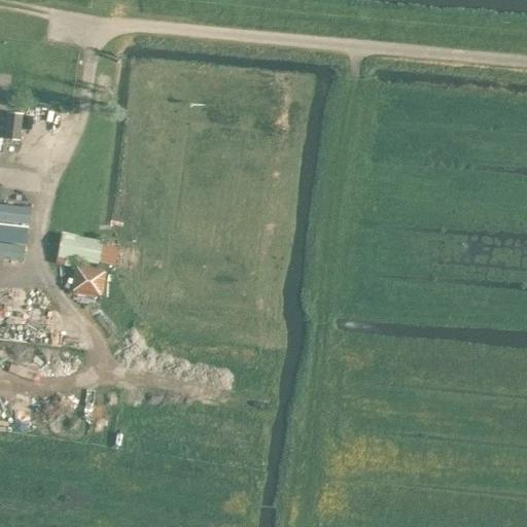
[(3,138),(19,140),(23,113),(6,111),(3,138)]
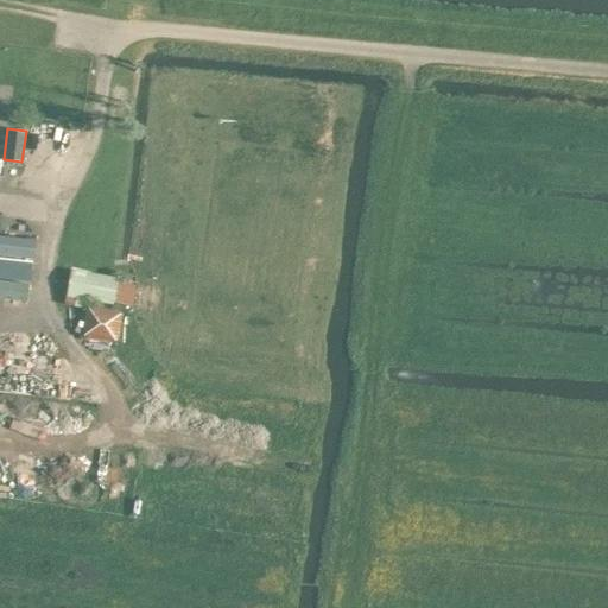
[(0,234),(0,253),(32,258),(33,239),(0,234)]
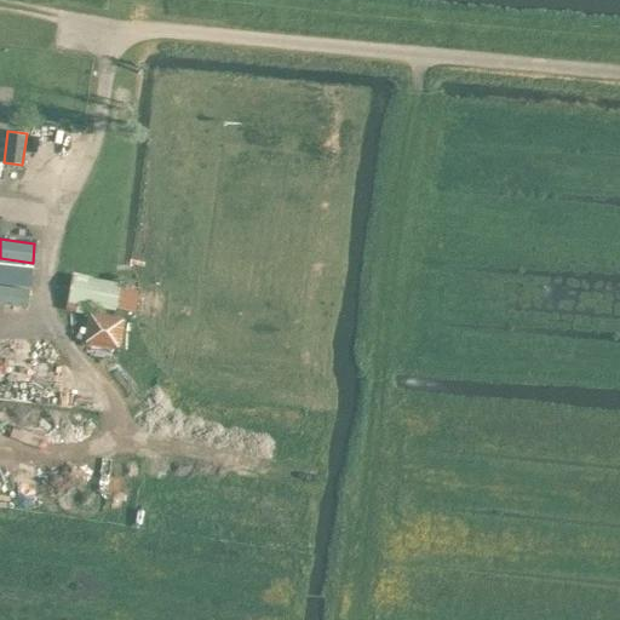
[(0,299),(26,303),(29,285),(32,265),(0,262),(0,299)]
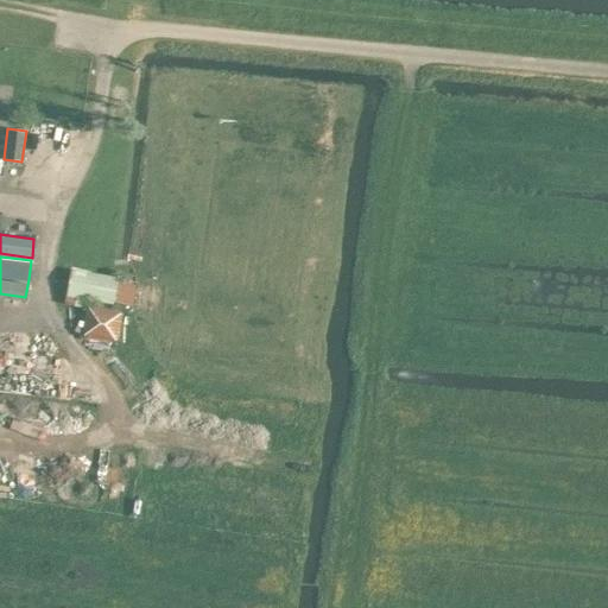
[(64,303),(81,306),(82,296),(113,301),(131,304),(135,280),(69,268),(65,292),(64,303)]
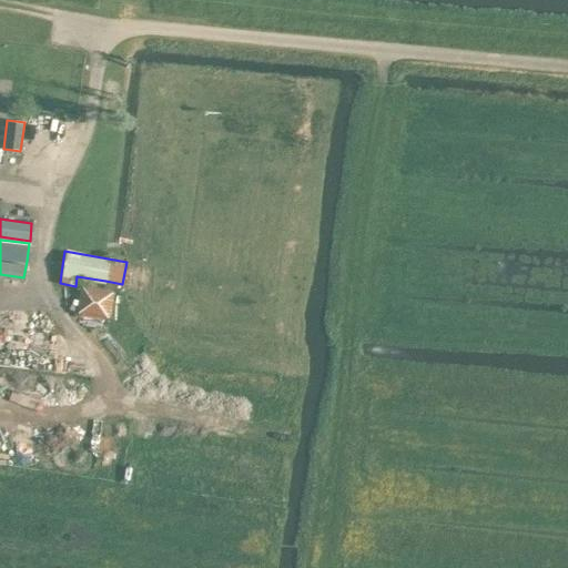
[(1,345),(19,348),(20,338),(24,340),(27,325),(4,322),(1,345)]
